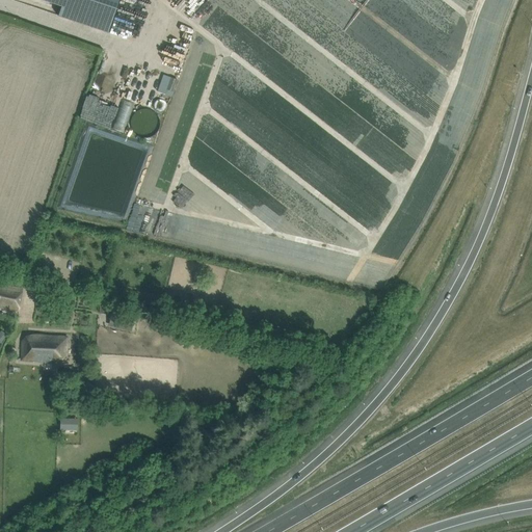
[(44,0),(61,6),(58,16),(107,32),(108,32),(118,0),(44,0)]
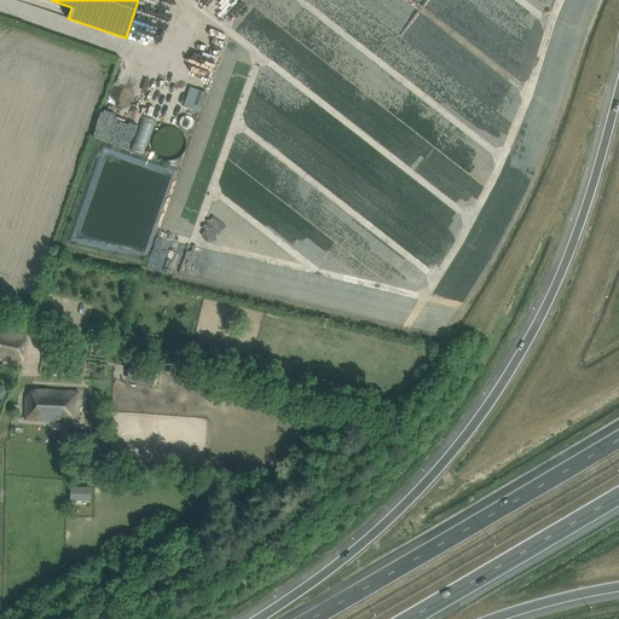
[(249,19),(246,18),(247,16),(241,13),(237,22),(247,25),(249,19)]
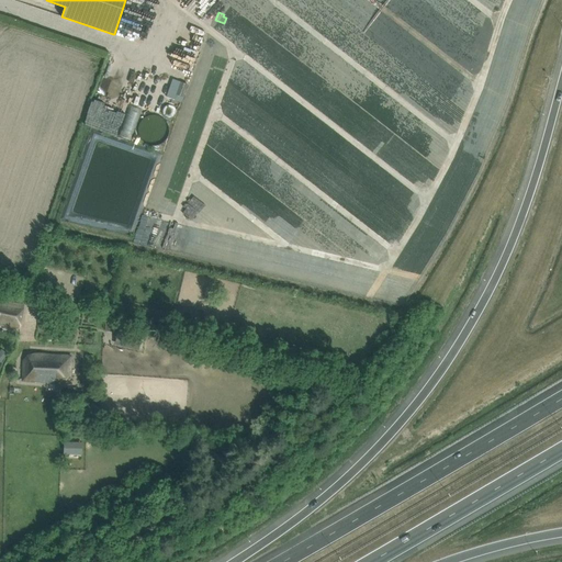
[(261,42),(254,45),(255,48),(257,47),(260,55),(268,52),(266,46),(271,44),(270,41),(268,35),(259,38),(261,42)]
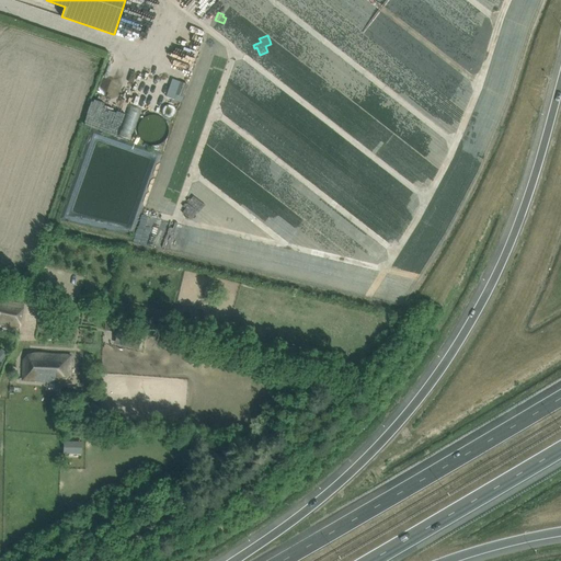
[(180,82),(175,94),(183,96),(187,84),(180,82)]
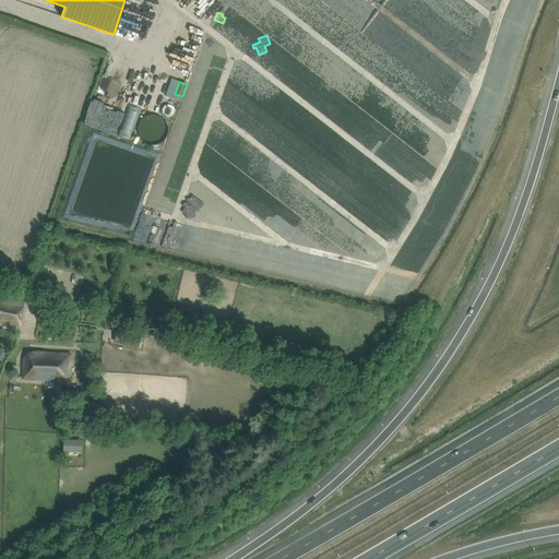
[(119,118),(125,96),(106,91),(99,113),(119,118)]
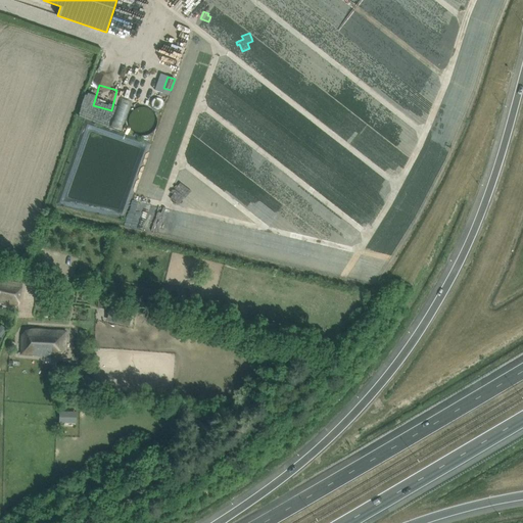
[(173,109),(180,108),(179,90),(172,91),(173,109)]
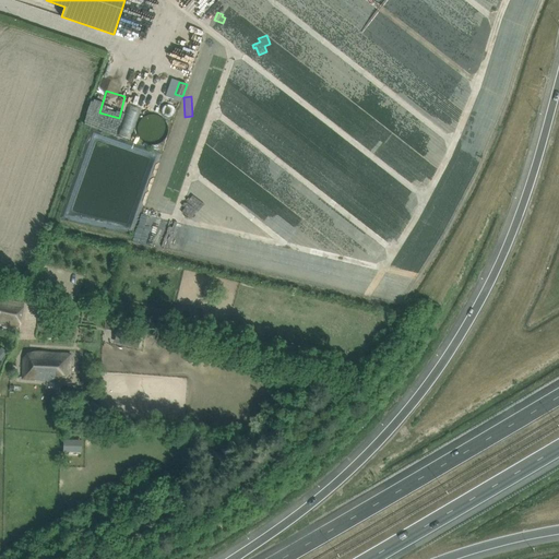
[(297,235),(299,218),(282,216),(283,209),(273,207),(271,224),(283,225),(282,233),(297,235)]
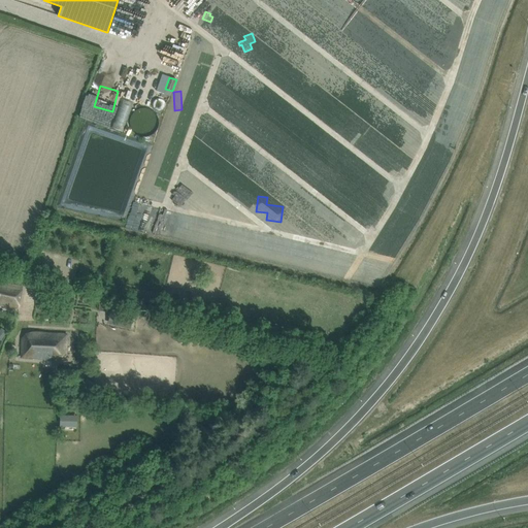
[(0,304),(19,308),(22,287),(0,282),(0,304)]
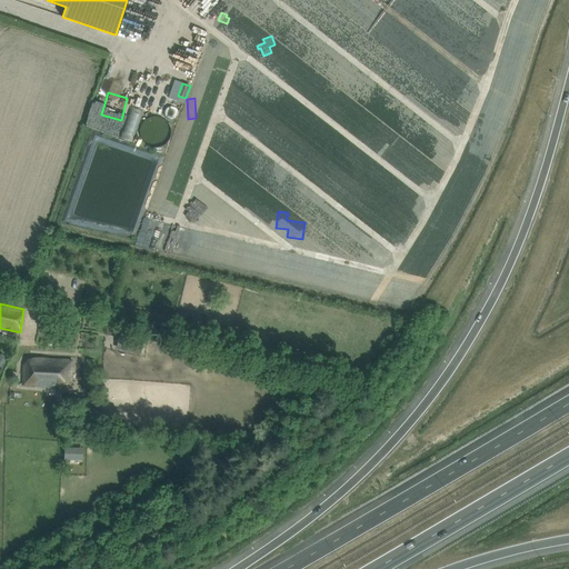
[(58,305),(55,318),(75,322),(78,309),(58,305)]
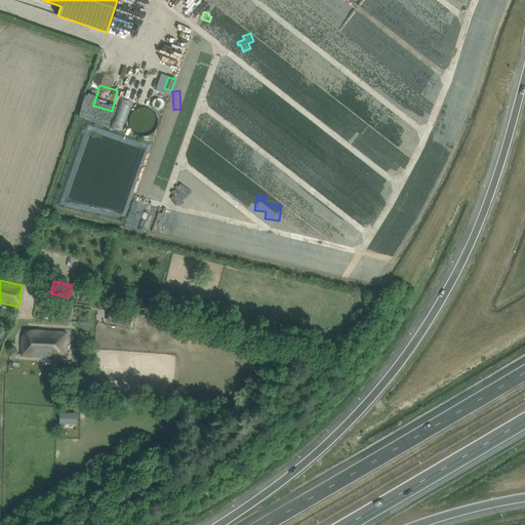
[(98,303),(97,311),(107,311),(107,303),(98,303)]
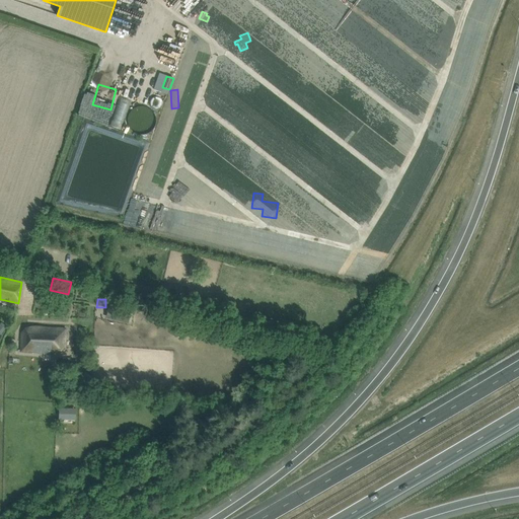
[(109,305),(106,319),(128,324),(131,310),(109,305)]
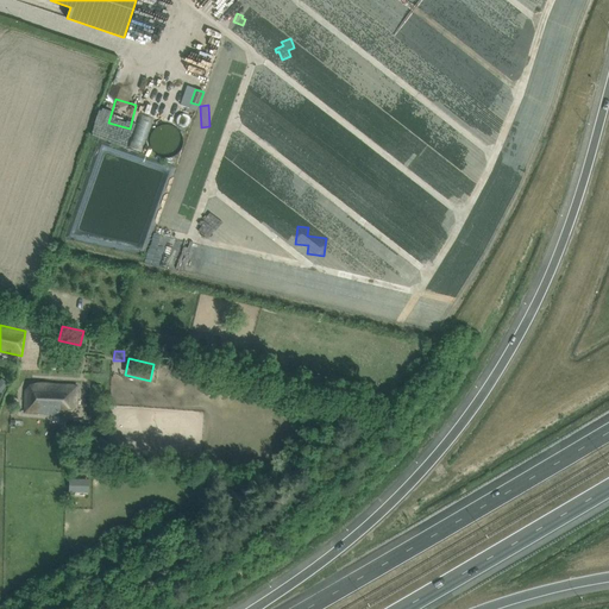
[(77,385),(37,384),(36,391),(25,391),(25,413),(76,416),(77,385)]
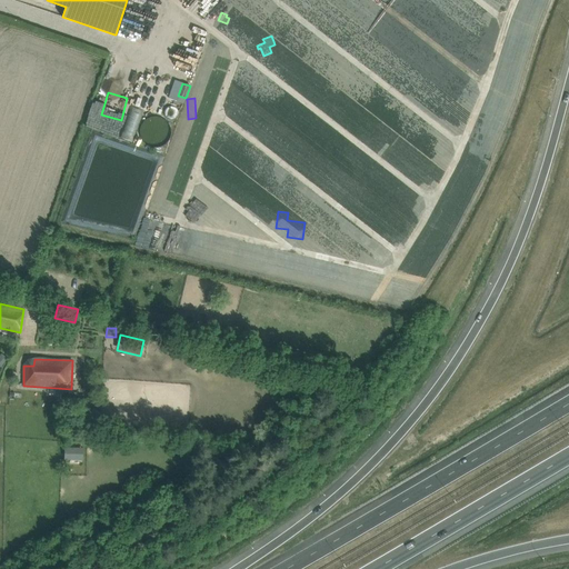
[(65,448),(65,460),(83,461),(83,448),(65,448)]
